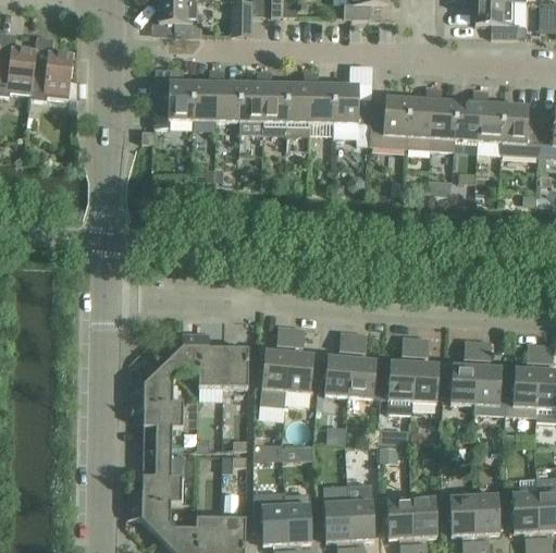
[(159,0),(159,24),(175,24),(174,37),(201,37),(202,24),(196,24),(197,0),(159,0)]
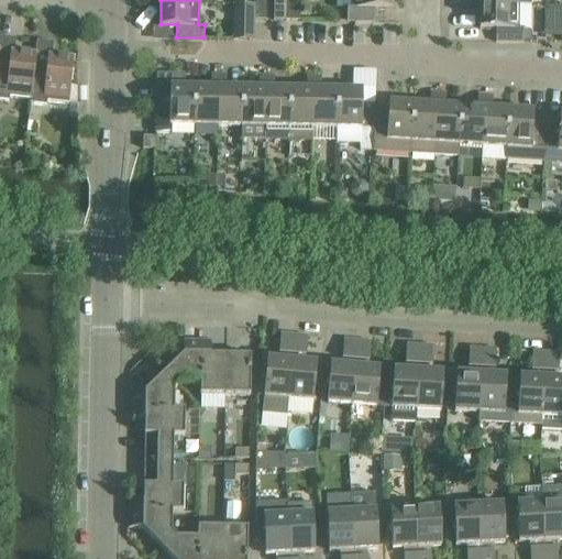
[(254,0),(254,1),(254,17),(267,17),(267,0),(254,0)]
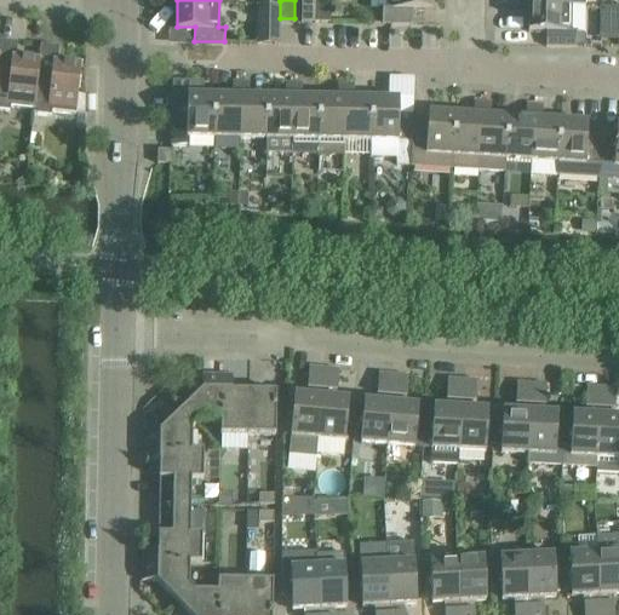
[(302,0),(302,18),(316,18),(316,7),(316,0),(302,0)]
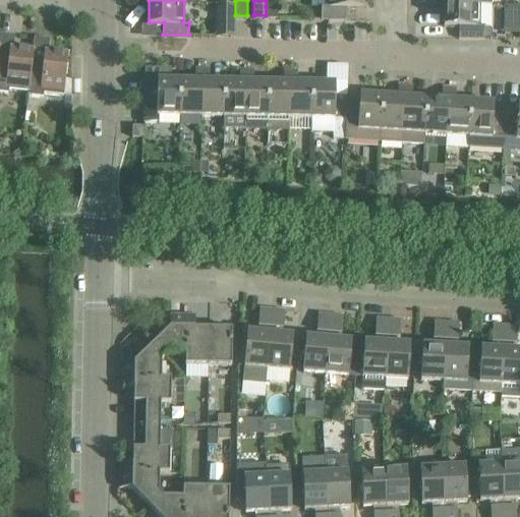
[(311,0),(311,4),(322,4),(322,16),(347,17),(348,5),(362,5),(362,0),(311,0)]
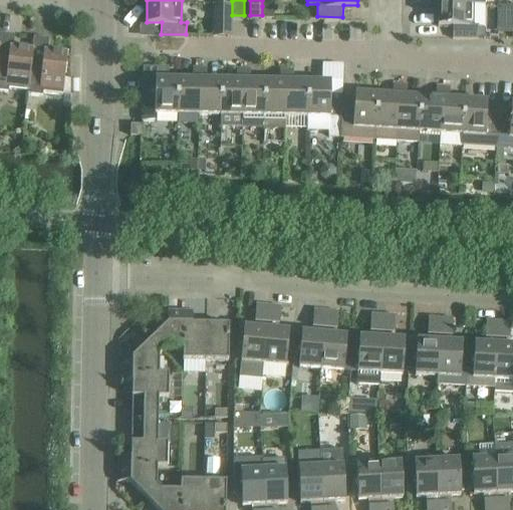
[(214,1),(214,33),(232,33),(232,15),(232,1),(214,1)]
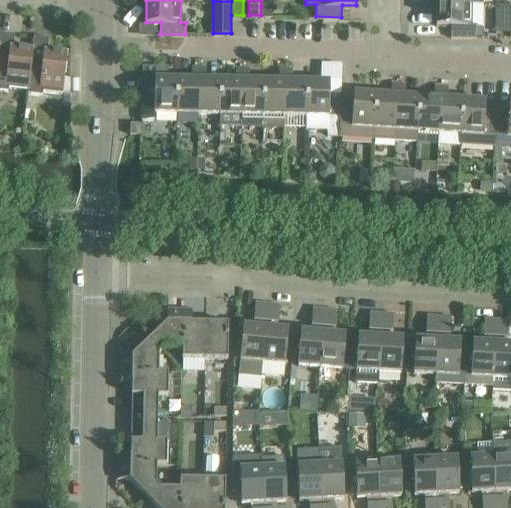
[(437,1),(437,23),(451,23),(451,35),(476,35),(477,23),(471,23),(472,1),(437,1)]
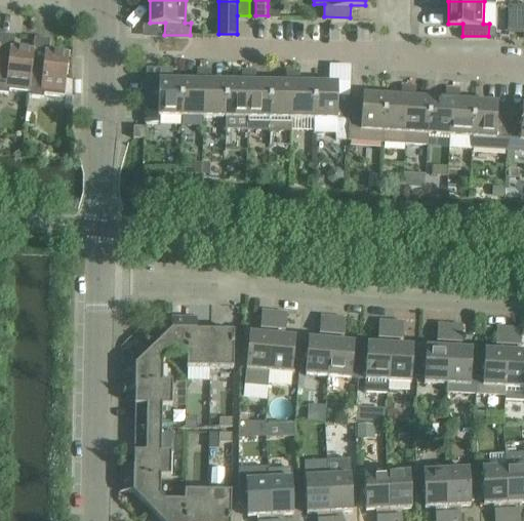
[(0,31),(0,34),(0,89),(9,91),(9,87),(29,89),(29,93),(36,35),(35,35),(34,46),(14,44),(15,33),(0,31)]
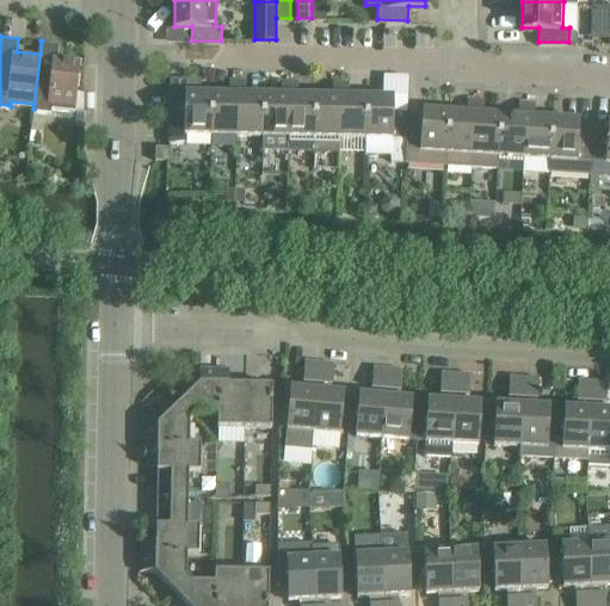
[(42,41),(34,109),(51,111),(51,106),(75,109),(81,59),(57,56),(59,42),(42,41)]
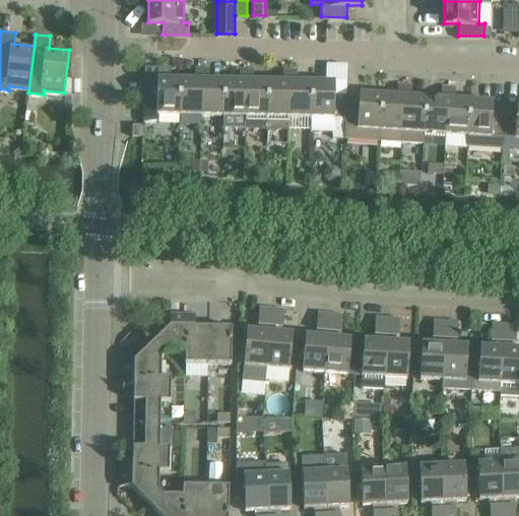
[(145,85),(144,119),(157,119),(157,112),(180,113),(181,77),(172,77),(172,65),(157,64),(157,86),(145,85)]
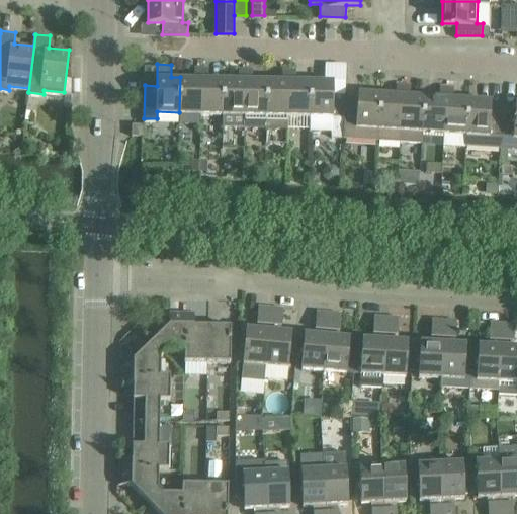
[(180,77),(179,112),(201,112),(201,65),(195,65),(194,77),(180,77)]
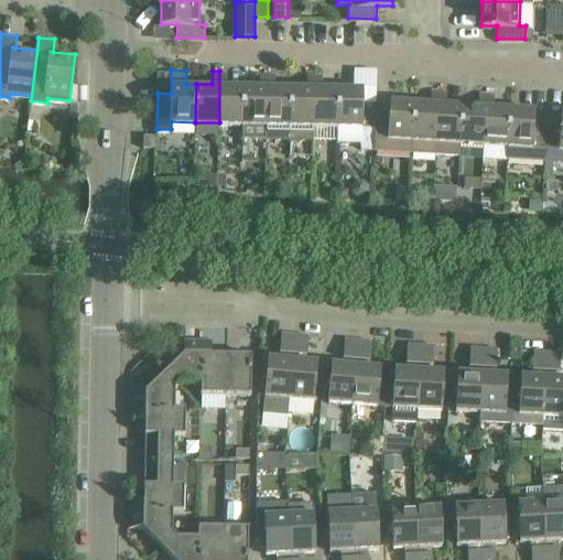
[(219,71),(219,122),(242,122),(244,85),(227,84),(227,71),(219,71)]
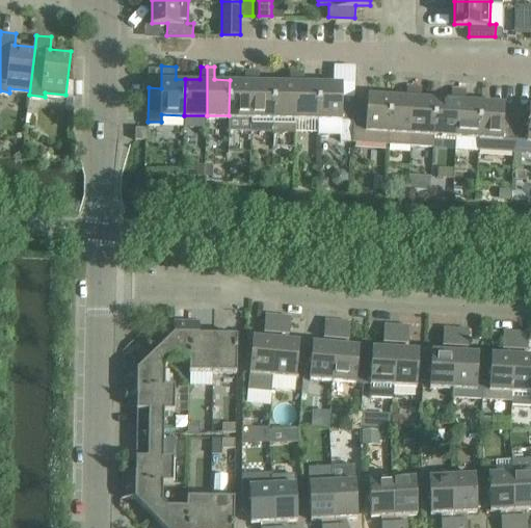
[(229,115),(229,128),(250,129),(251,116),(253,68),(245,68),(245,80),(230,80),(229,115)]
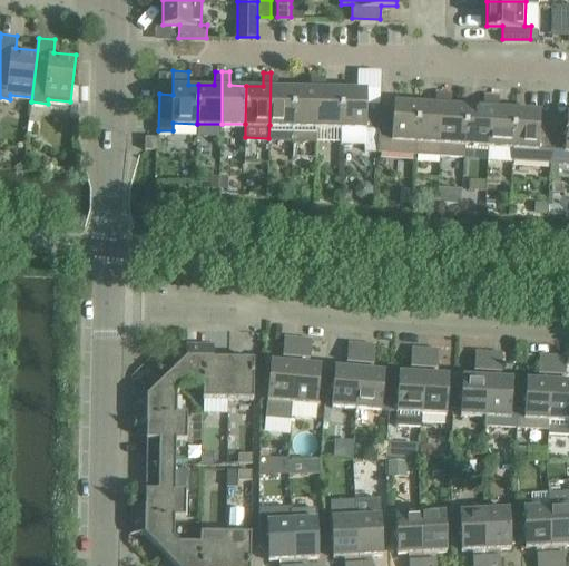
[(270,125),(268,138),(293,138),(294,86),(278,86),(278,72),(271,72),(270,125)]
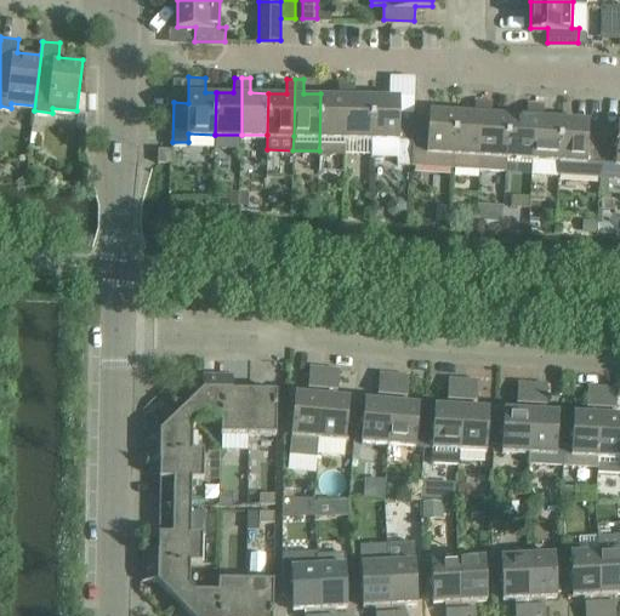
[(320,93),(319,150),(346,150),(346,137),(347,80),(339,80),(339,95),(320,93)]
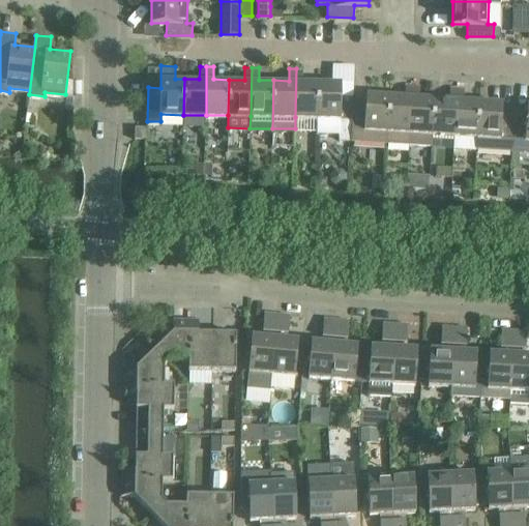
[(296,68),(295,117),(318,117),(318,81),(303,81),(303,68),(296,68)]
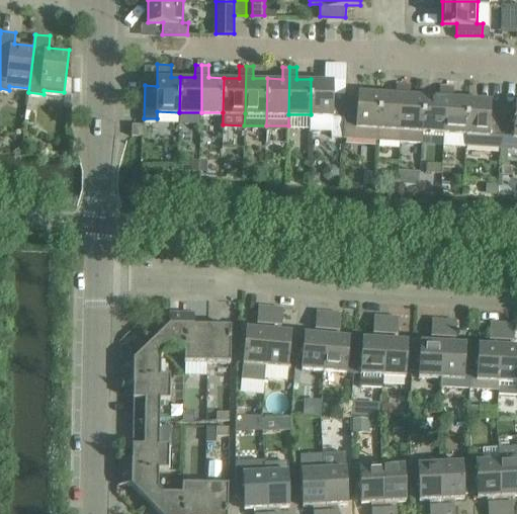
[(310,126),(310,129),(333,130),(332,135),(344,136),(345,114),(346,100),(346,89),(334,89),(334,80),(311,79),(311,114),(310,126)]
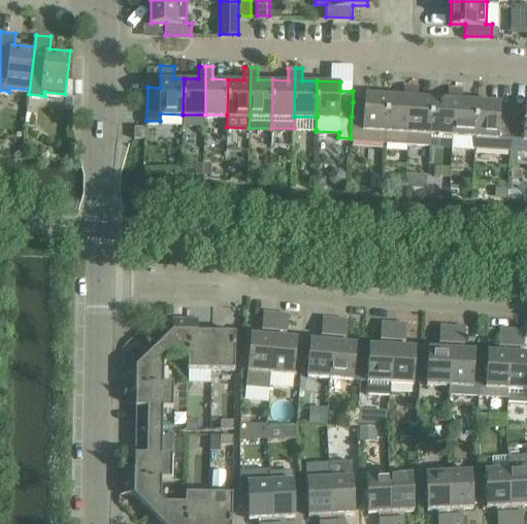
[(388,94),(386,140),(407,142),(412,84),(404,83),(403,95),(388,94)]
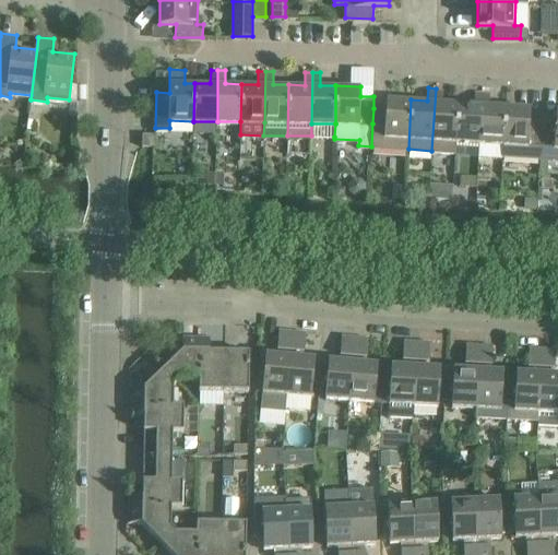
[(436,89),(431,151),(455,152),(456,140),(459,103),(442,102),(443,89),(436,89)]
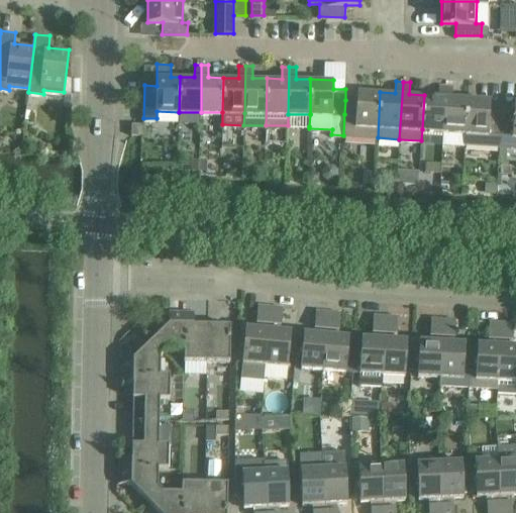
[(424,95),(422,129),(443,131),(446,84),(439,84),(438,96),(424,95)]
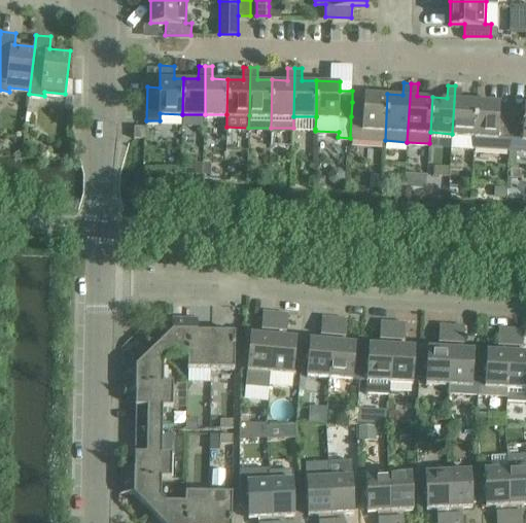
[(452,134),(452,146),(474,147),(475,135),(477,99),(461,99),(462,86),(455,85),(452,134)]
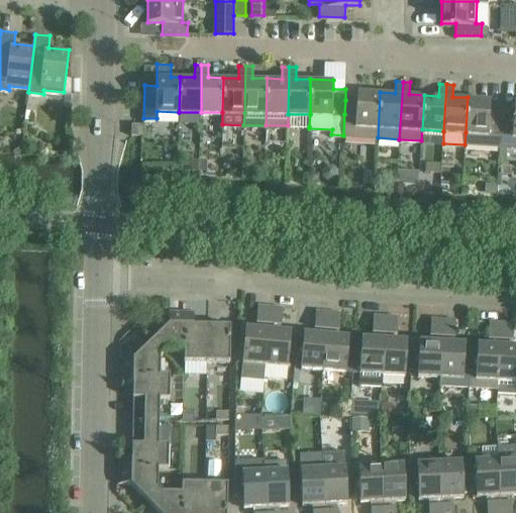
[(344,114),(343,135),(378,137),(380,92),(357,91),(357,100),(345,100),(344,114)]
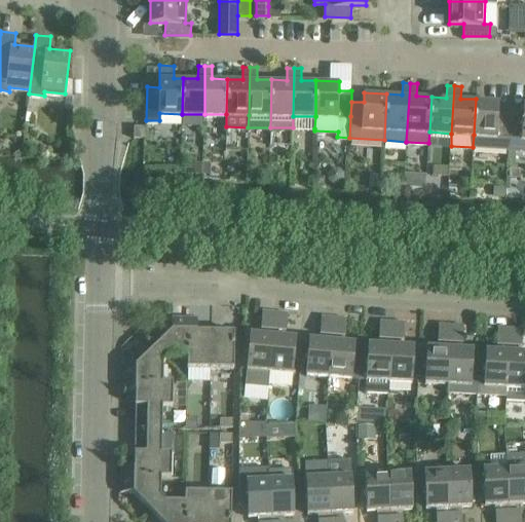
[(474,135),(473,147),(509,149),(511,111),(498,110),(498,101),(476,99),(474,135)]
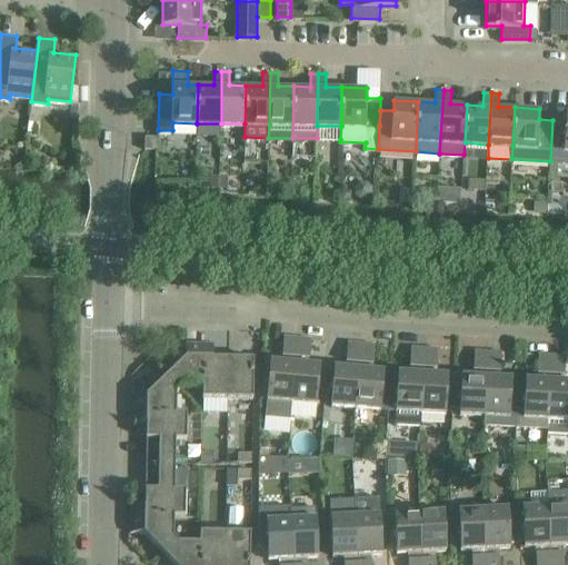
[(552,120),(550,161),(567,162),(567,110),(566,121),(552,120)]
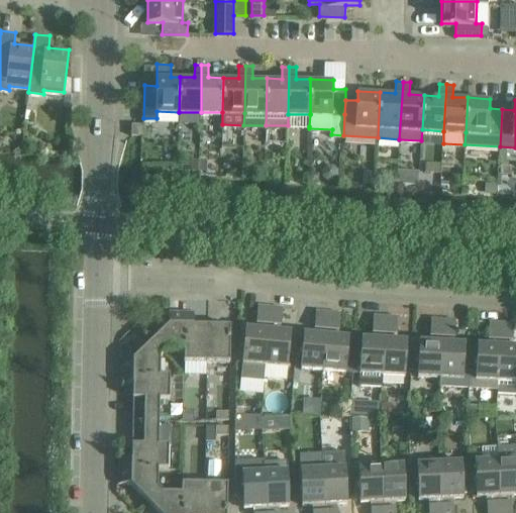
[(132,133),(143,133),(143,122),(132,122),(132,133)]
